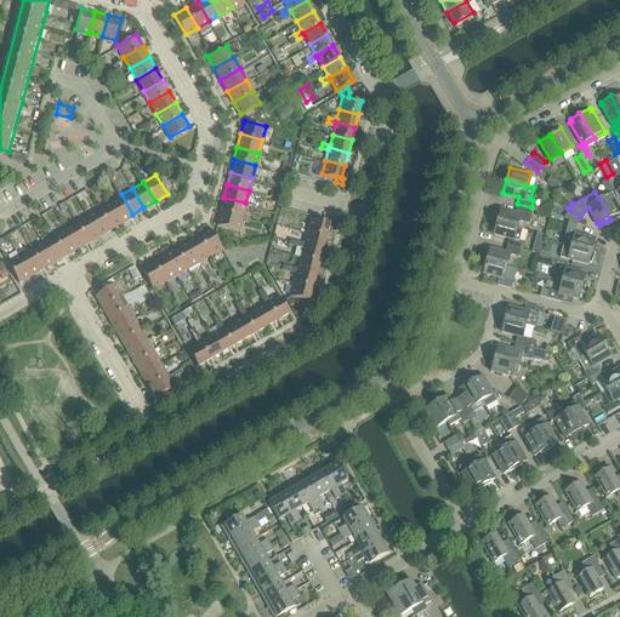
[(598,198),(610,220),(614,218),(615,217),(618,215),(619,213),(619,211),(619,210),(609,192),(598,198)]
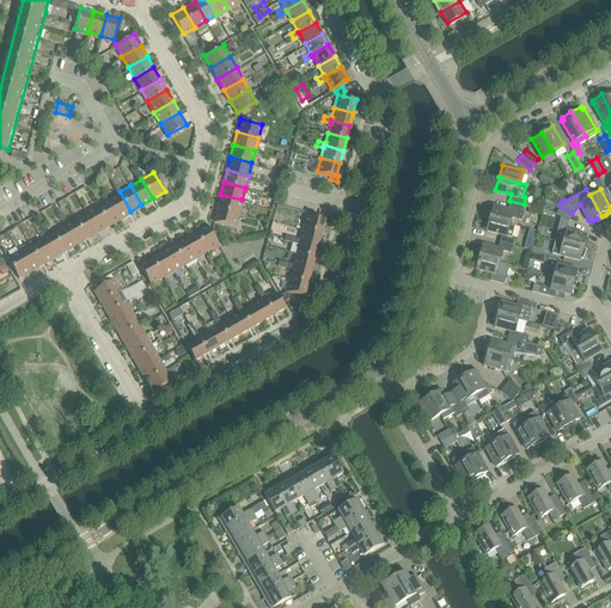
[(130,212),(120,191),(108,198),(120,217),(130,212)]
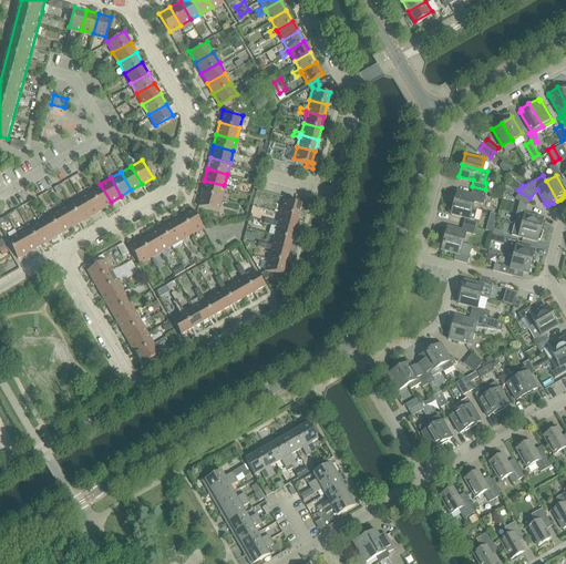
[(224,185),(204,181),(201,192),(220,197),(224,185)]
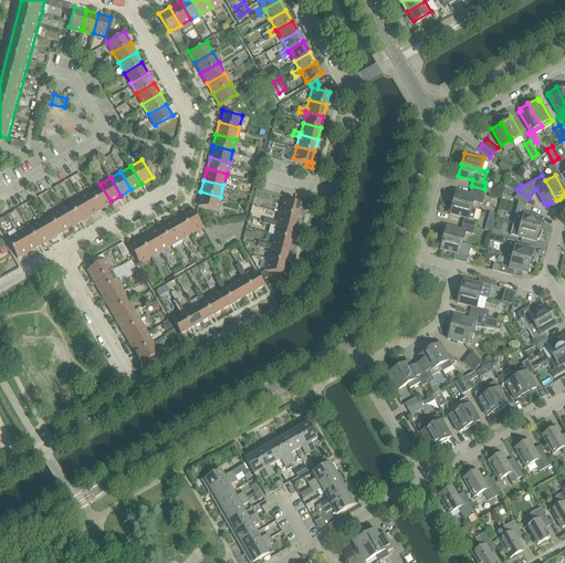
[(90,189),(100,207),(111,201),(100,184),(90,189)]
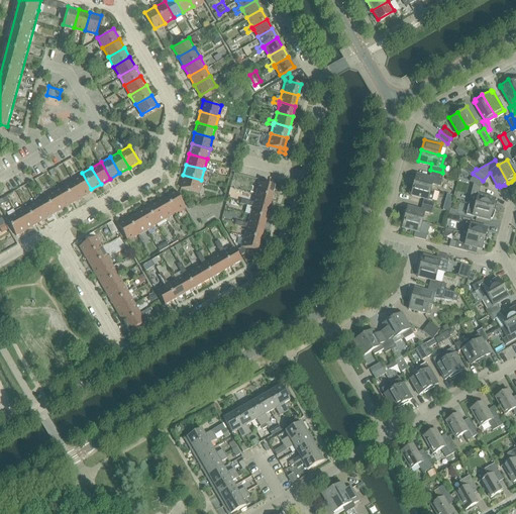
[(430,187),(431,182),(439,184),(442,173),(430,170),(428,176),(415,172),(413,183),(430,187)]
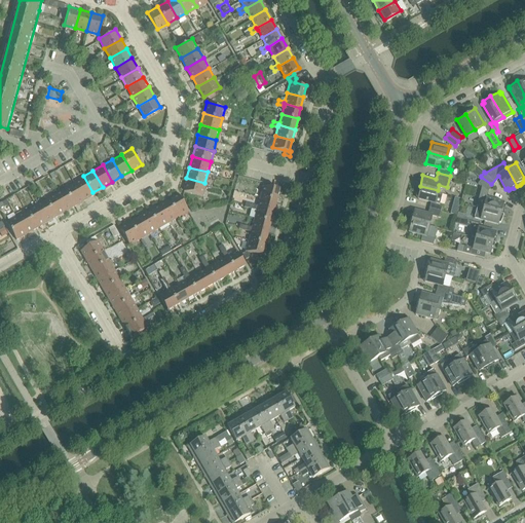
[(92,192),(83,176),(74,182),(83,198),(92,192)]
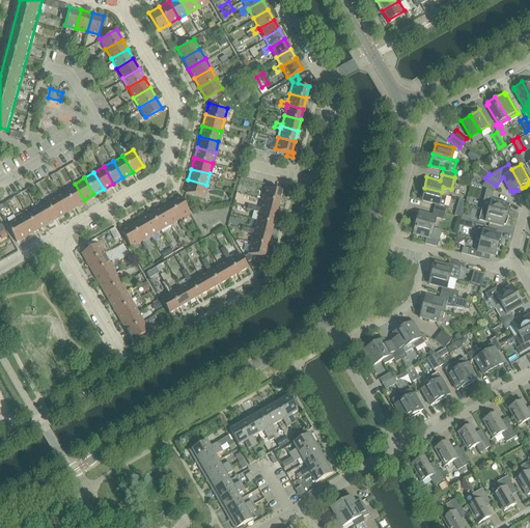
[(487,209),(505,213),(507,214),(508,213),(508,210),(509,207),(509,204),(507,204),(507,202),(490,197),(492,191),(496,186),(485,178),(481,183),(485,186),(480,206),(481,206),(487,209)]
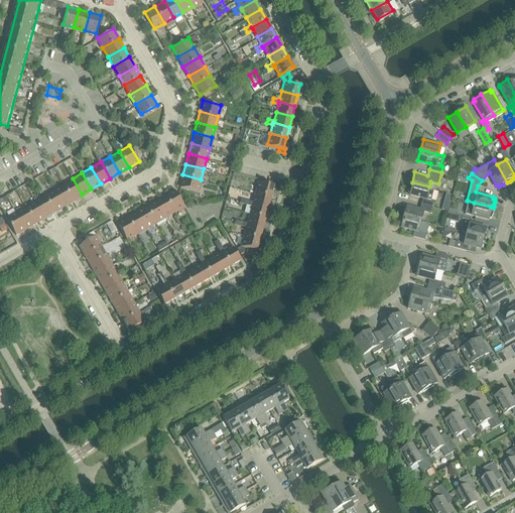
[(201,179),(182,174),(179,185),(198,190),(201,179)]
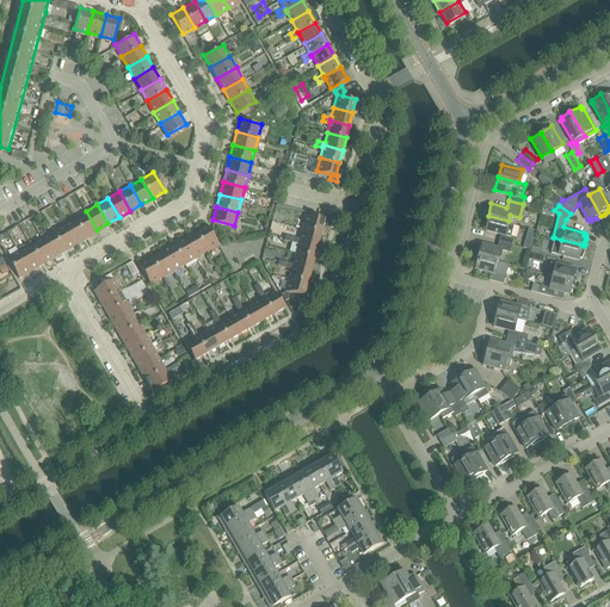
[(74,217),(86,236),(97,230),(86,211),(74,217)]
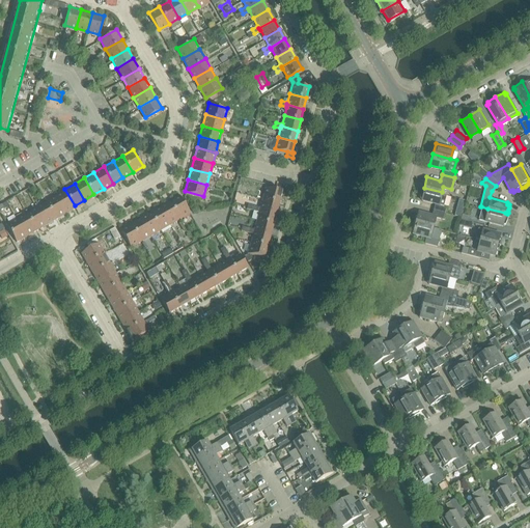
[(262,197),(279,201),(281,190),(283,191),(284,186),(278,185),(277,189),(266,186),(262,197)]
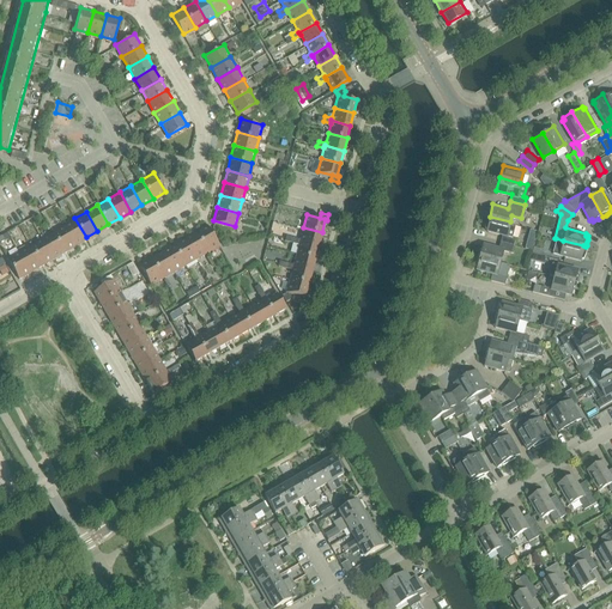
[(500,239),(514,243),(516,236),(511,235),(514,223),(510,221),(490,217),(486,229),(501,232),(500,239)]
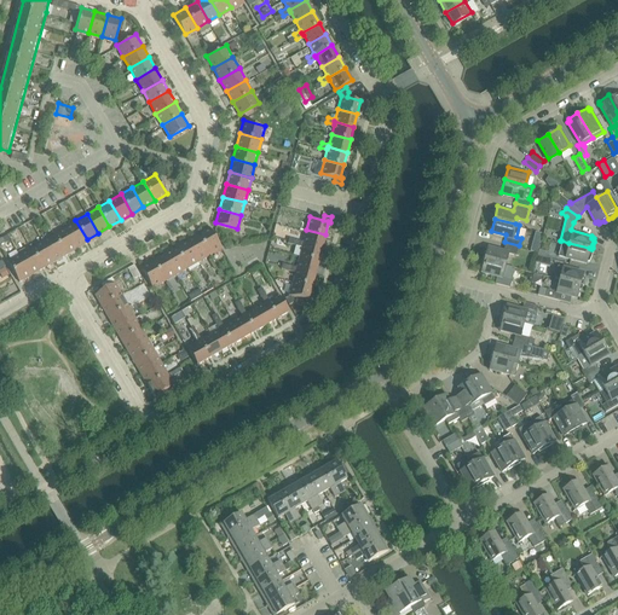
[(64,226),(75,247),(87,239),(75,220),(64,226)]
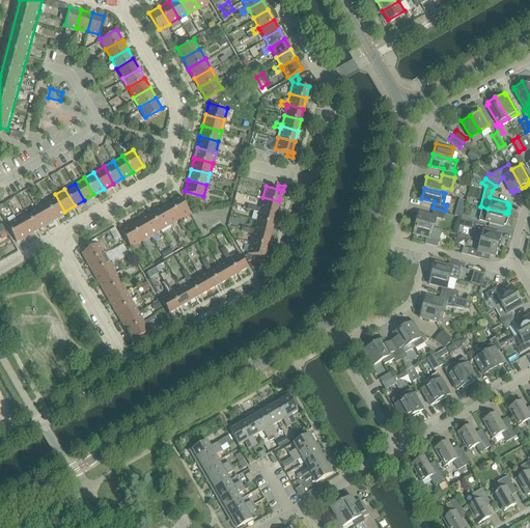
[(45,200),(55,217),(64,212),(55,194),(45,200)]
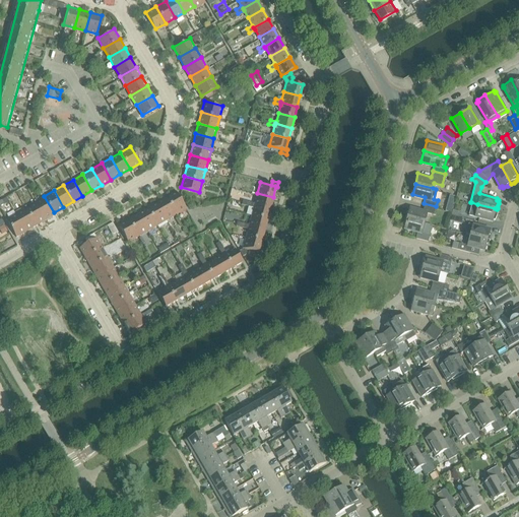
[(176,190),(166,196),(176,212),(186,206),(176,190)]
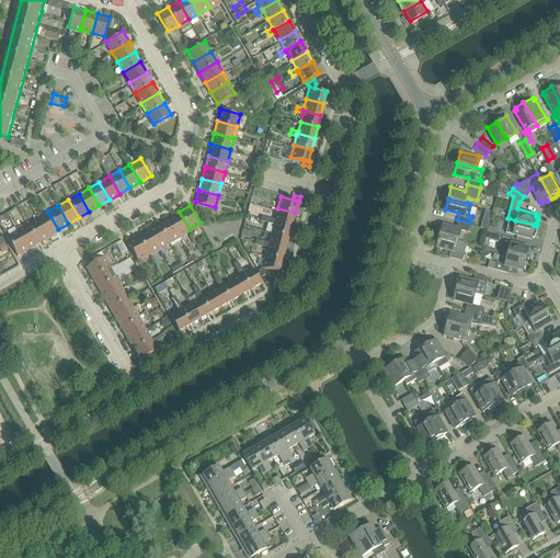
[(274,217),(267,216),(266,220),(273,223),(274,219),(292,224),(295,213),(277,208),(274,217)]
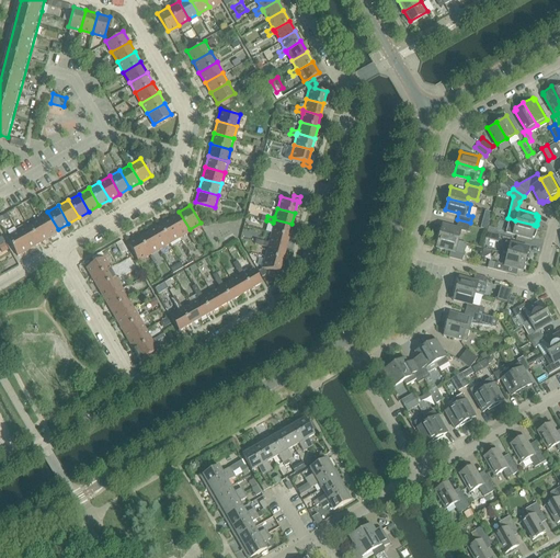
[(58,229),(47,212),(37,217),(47,235),(58,229)]
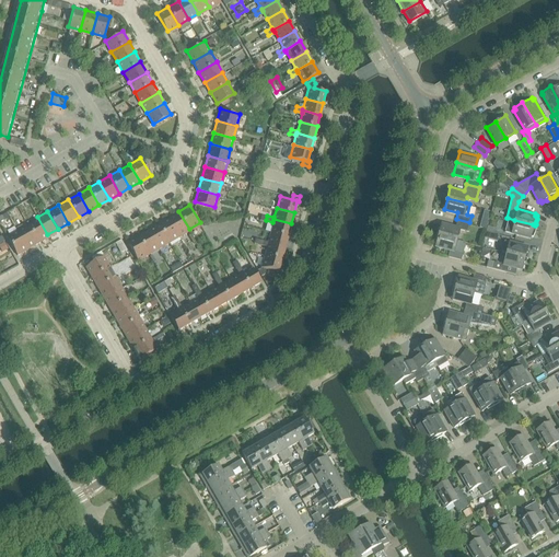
[(189,229),(178,211),(169,217),(178,234),(189,229)]
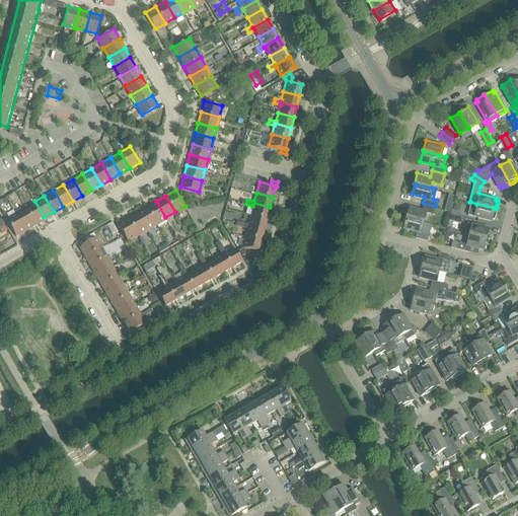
[(25,207),(34,223),(44,217),(34,201),(25,207)]
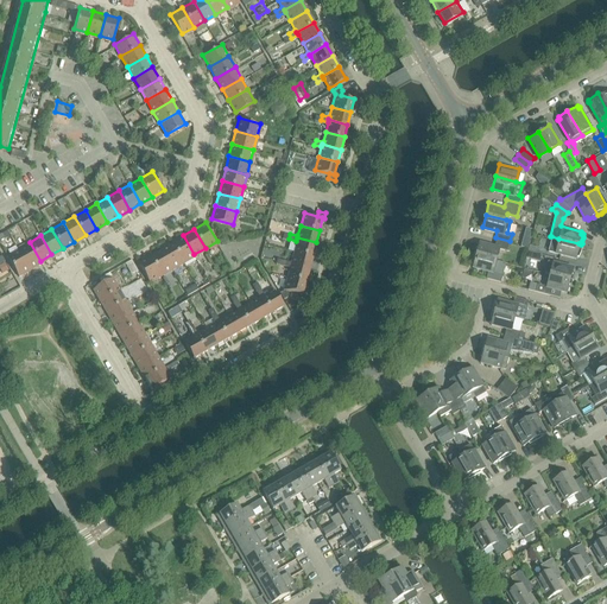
[(194,254),(183,235),(172,241),(183,261),(194,254)]
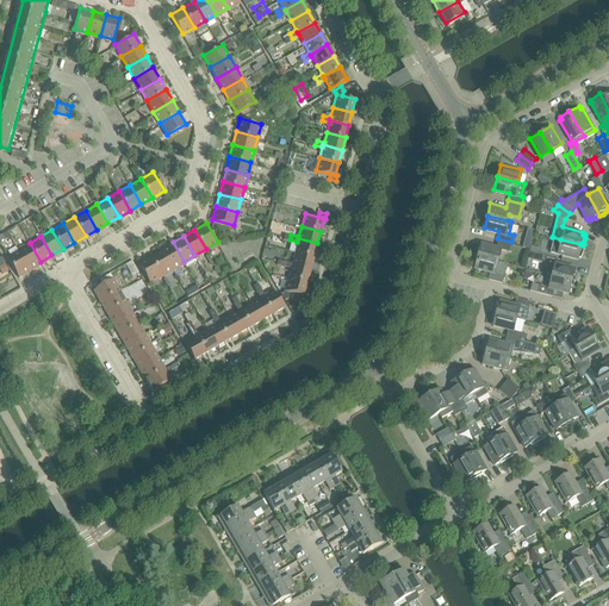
[(583,245),(580,244),(560,239),(553,237),(550,250),(577,257),(577,255),(579,256),(580,255),(582,251),(583,249),(583,248),(583,245)]
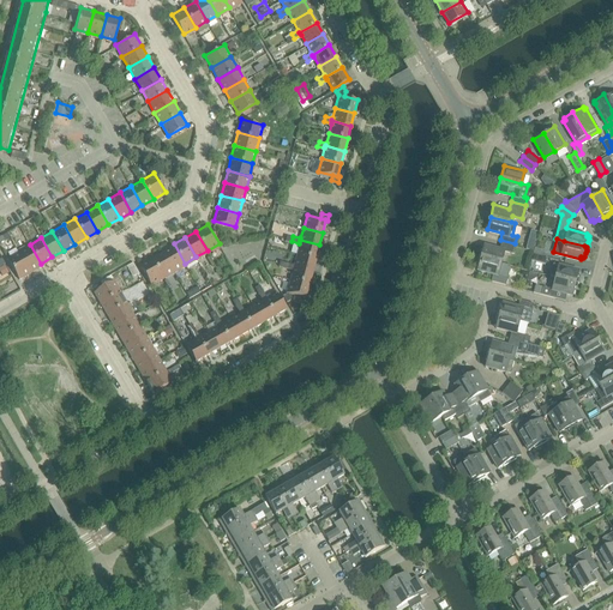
[(300,240),(299,243),(296,253),(316,258),(319,245),(300,240)]
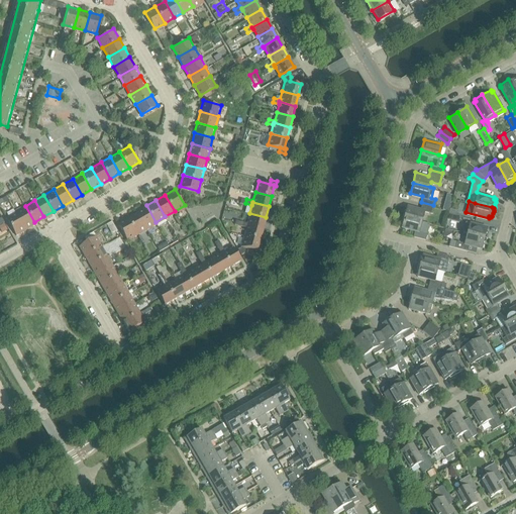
[(433,205),(421,202),(419,208),(407,204),(404,215),(421,219),(424,209),(431,212),(433,205)]
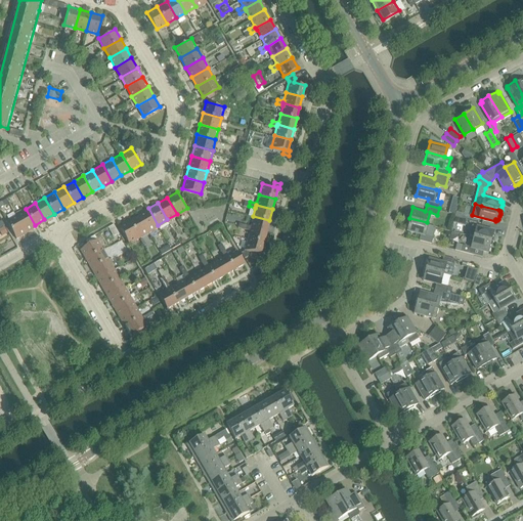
[(158,225),(148,208),(138,214),(148,230),(158,225)]
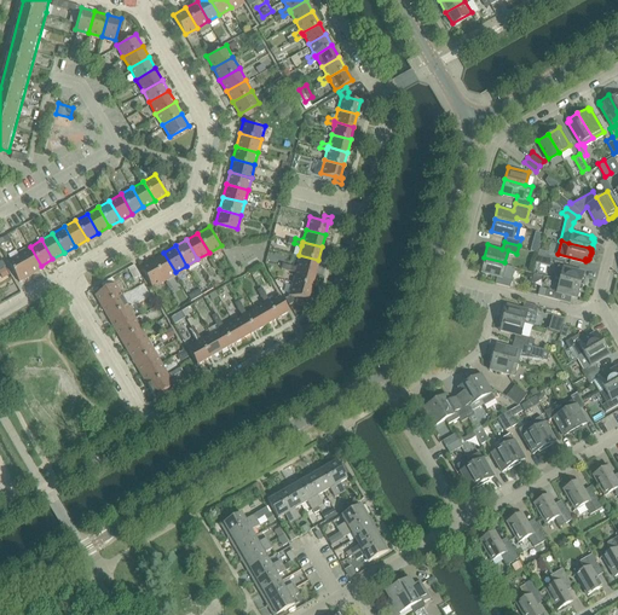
[(30,272),(41,266),(30,247),(18,253),(30,272)]
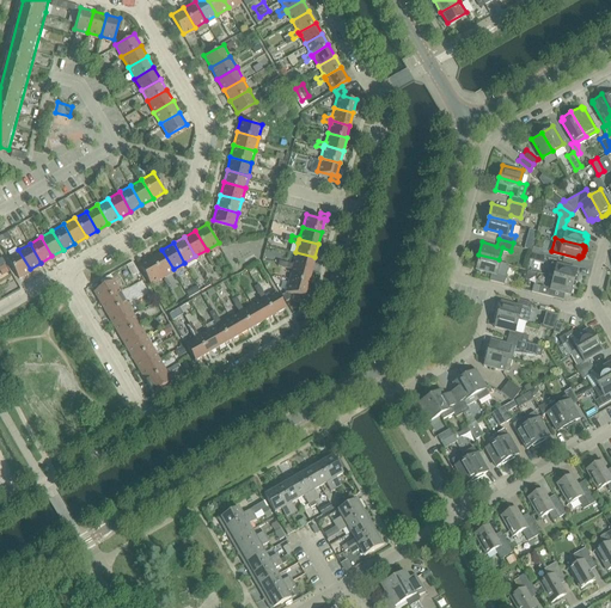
[(30,269),(18,250),(7,257),(18,276),(30,269)]
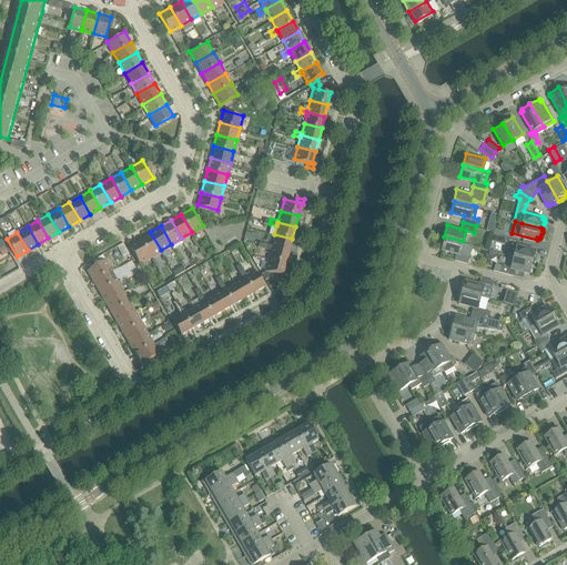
[(161,250),(150,232),(140,238),(150,256),(161,250)]
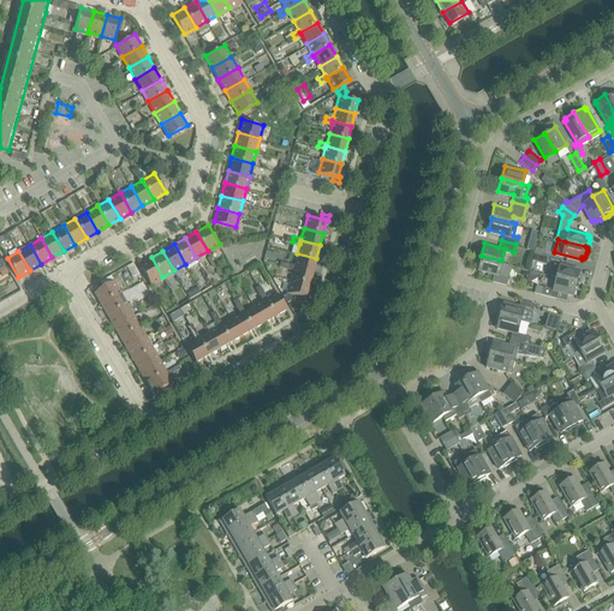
[(532,251),(531,258),(544,262),(547,255),(542,253),(532,251)]
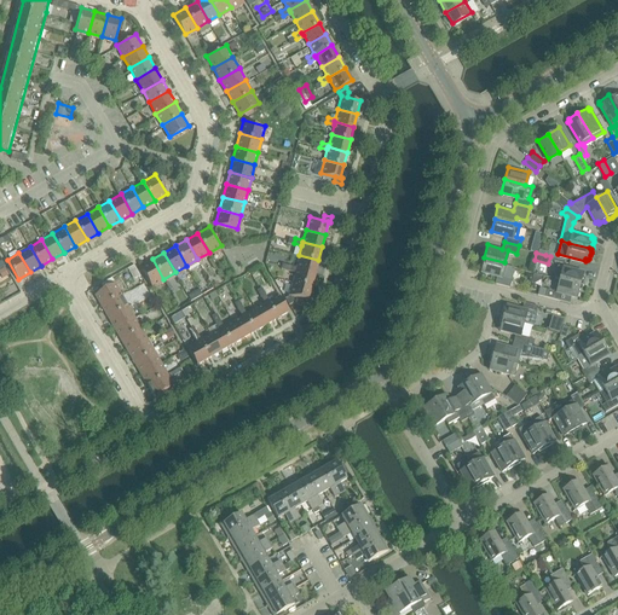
[(289,264),(288,268),(295,270),(295,267),(315,272),(318,260),(299,255),(296,265),(289,264)]
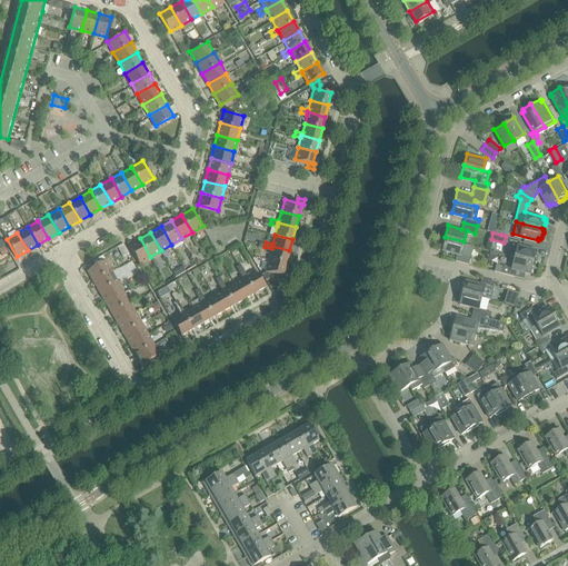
[(461,248),(464,241),(445,237),(441,248),(456,252),(454,258),(467,262),(470,251),(461,248)]
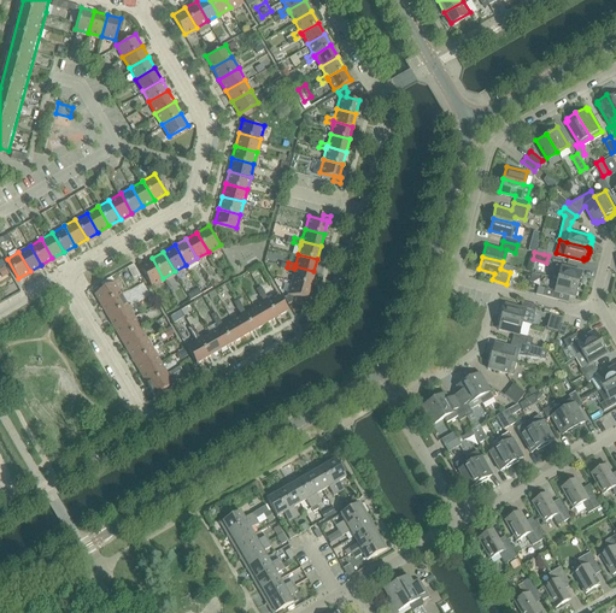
[(163,278),(152,258),(140,265),(151,284),(163,278)]
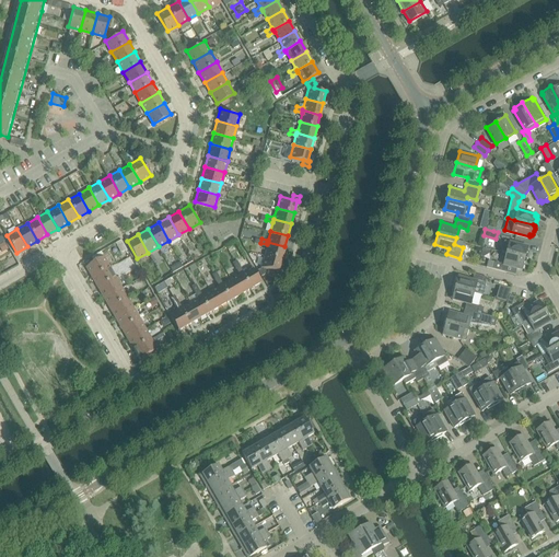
[(120,236),(115,240),(120,250),(126,246),(120,236)]
